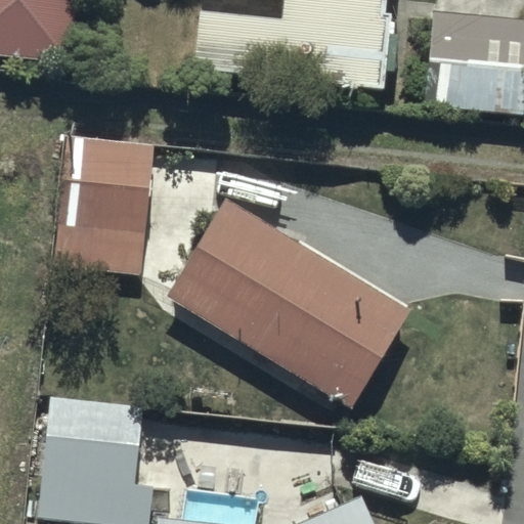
[(78,0),(0,0),(0,53),(74,60),(78,0)]
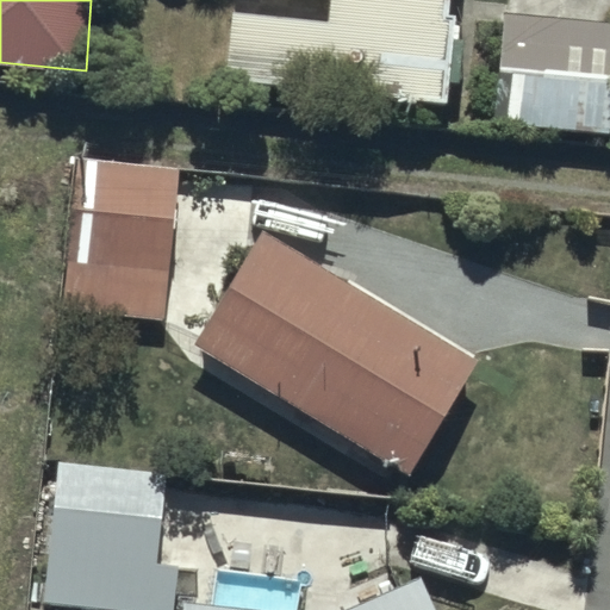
[(456,0),(334,0),(332,20),(234,11),(226,85),(447,105),(456,0)]
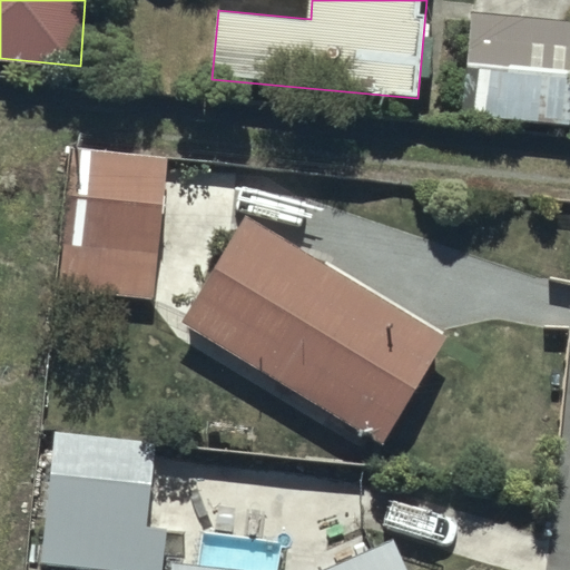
[(569,21),(473,16),(470,66),(482,66),(479,118),(569,123),(569,21)]
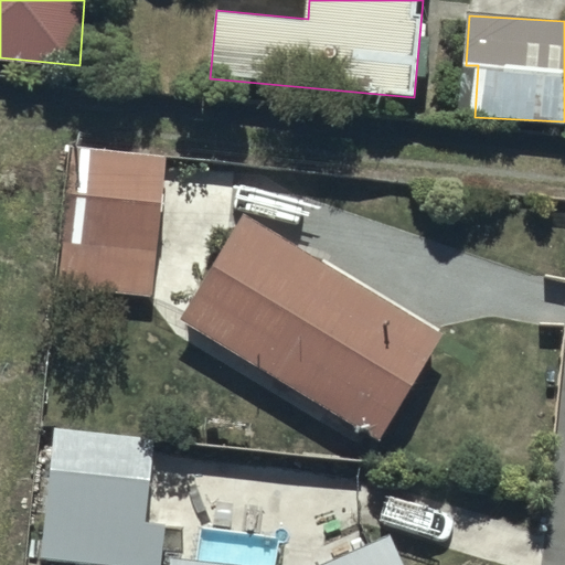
[(167,156),(70,148),(57,287),(155,296),(167,156)]
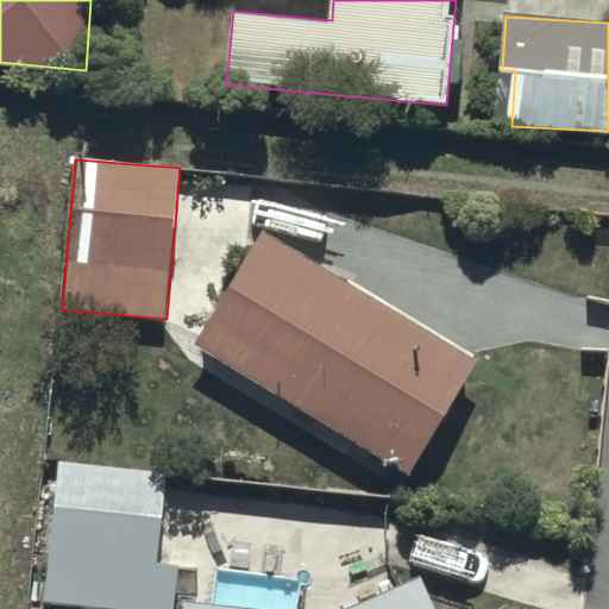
[(265,228),(195,343),(410,475),(482,360),(265,228)]
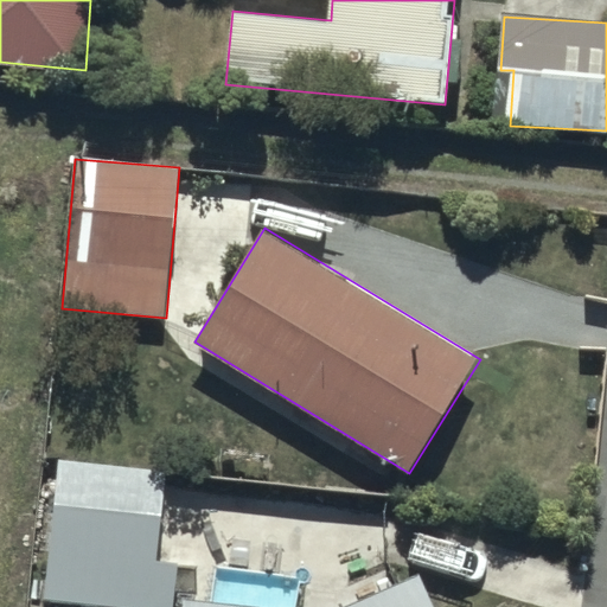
[(168,466),(58,457),(45,606),(53,606),(176,606),(179,564),(159,563),(168,466)]
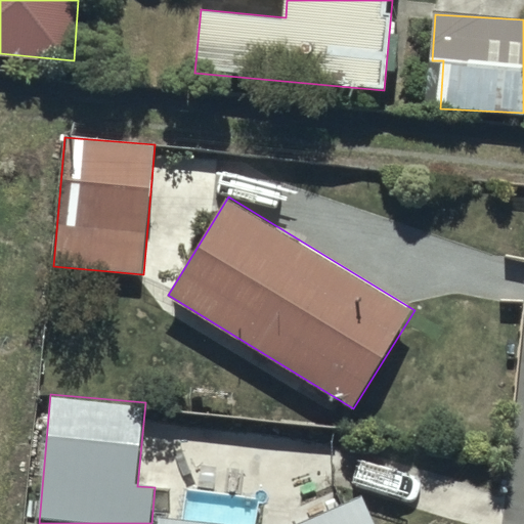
[(299,523),(213,523),(160,520),(159,523),(377,523),(365,497),(299,523)]
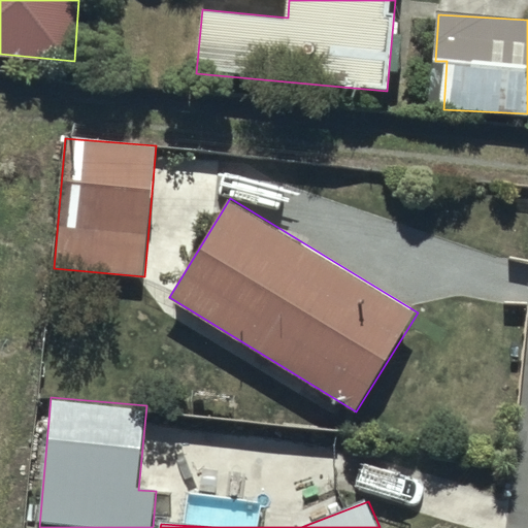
All buildings are outlined.
